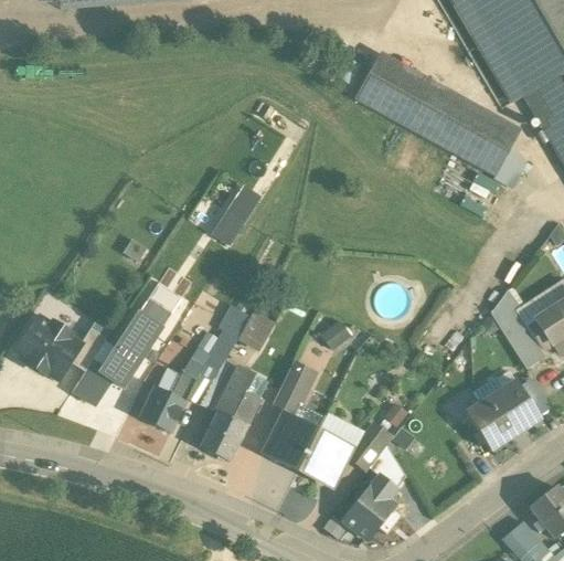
[(451,0),(512,102),(523,95),(563,71),(563,0),(451,0)]
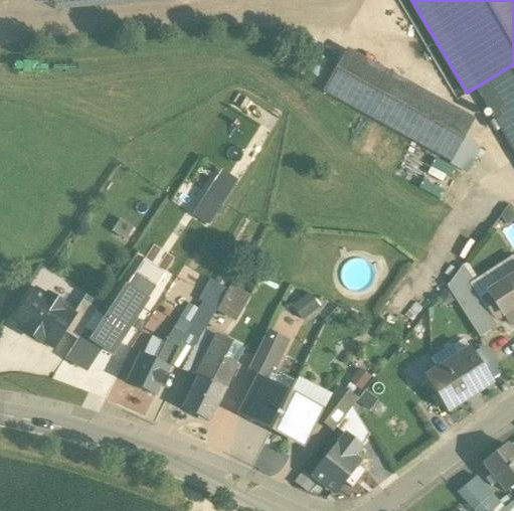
[(467,131),(340,61),(324,91),(451,160),(458,147),(467,131)]
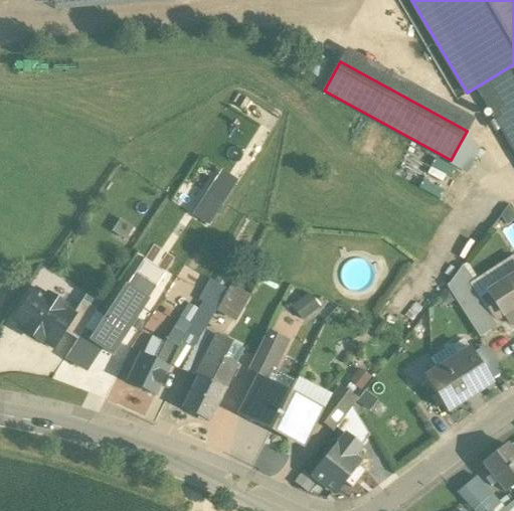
[(513,64),(477,87),(513,148),(513,64)]
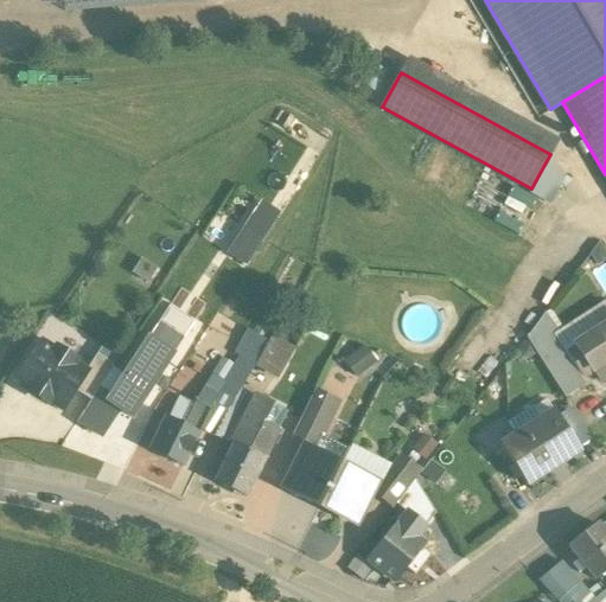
[(557,184),(540,173),(531,189),(549,198),(557,184)]
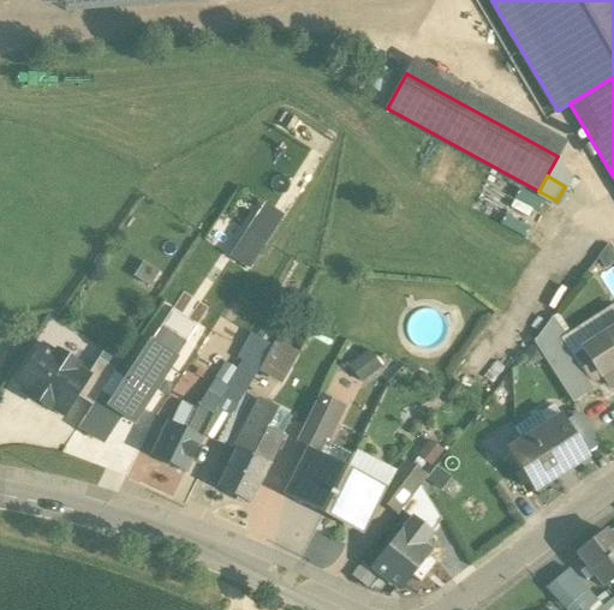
[(254,261),(287,205),(266,192),(231,247),(254,261)]
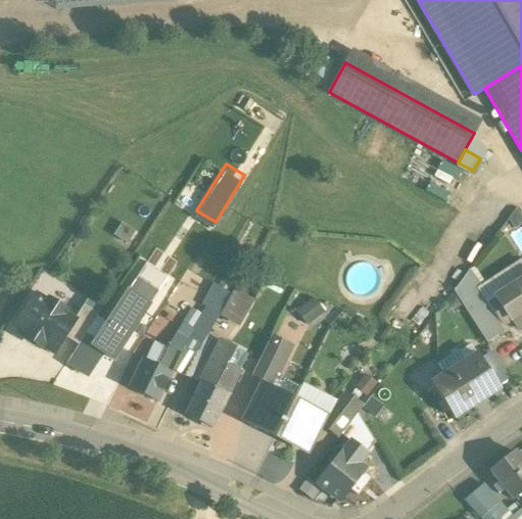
[(503,330),(476,288),(480,286),(469,269),(454,289),(487,340),(503,330)]
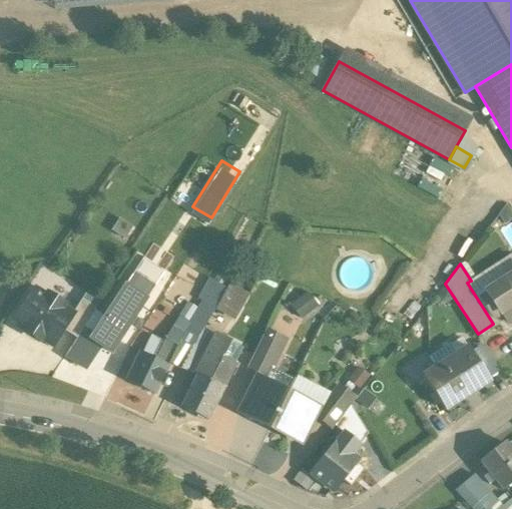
[(511,273),(481,293),(495,314),(502,310),(511,303),(511,273)]
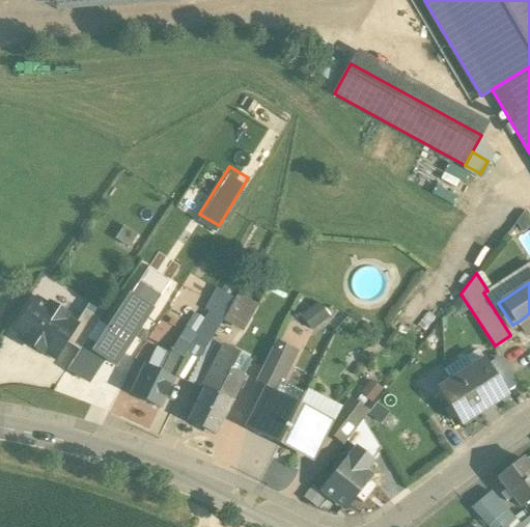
[(130,290),(96,342),(91,350),(105,358),(116,366),(155,307),(130,290)]
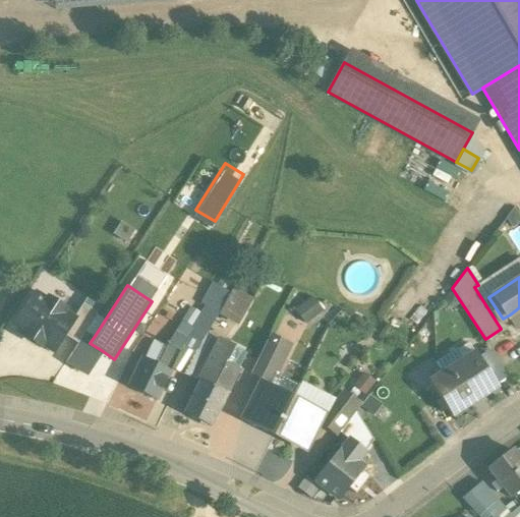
[(297,301),(309,317),(327,303),(315,287),(297,301)]
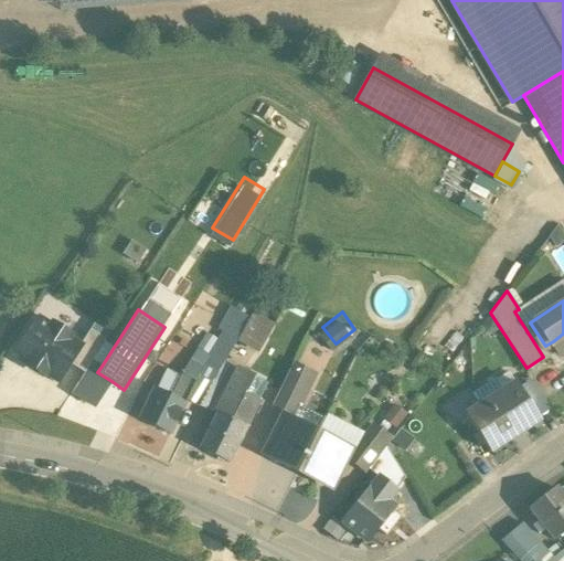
[(51,325),(39,316),(17,350),(30,359),(28,362),(43,372),(45,369),(60,378),(71,361),(81,345),(80,343),(68,336),(71,332),(54,321),(51,325)]
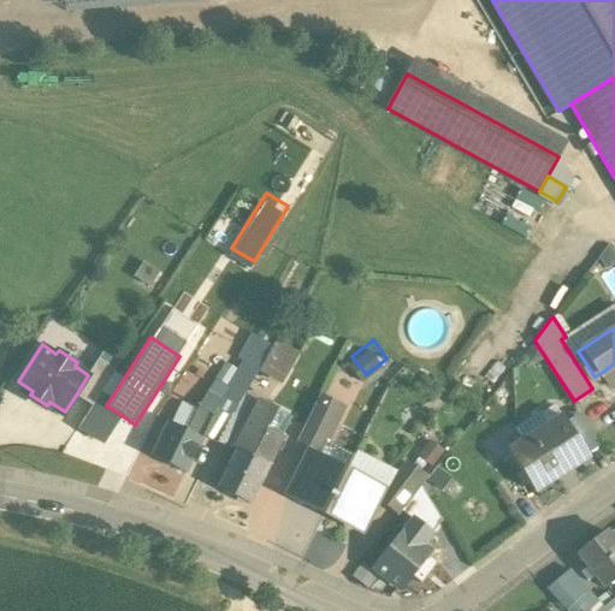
[(285,361),(271,386),(294,398),(313,365),(291,351),(285,361)]
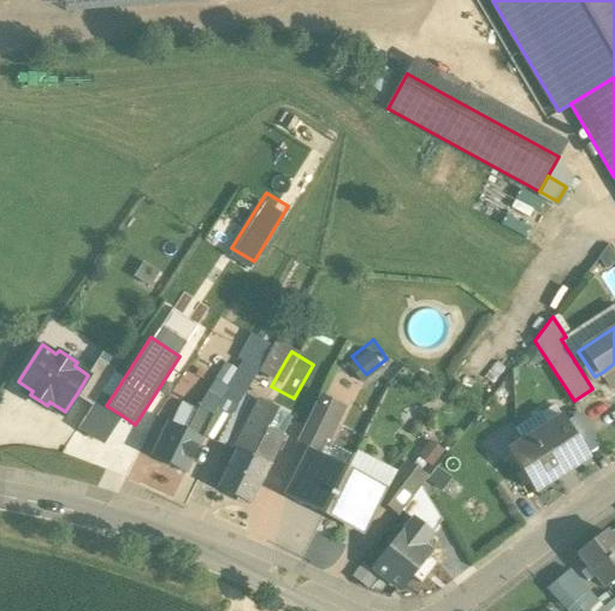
[(117,367),(99,356),(87,374),(88,375),(77,393),(93,403),(101,390),(117,367)]
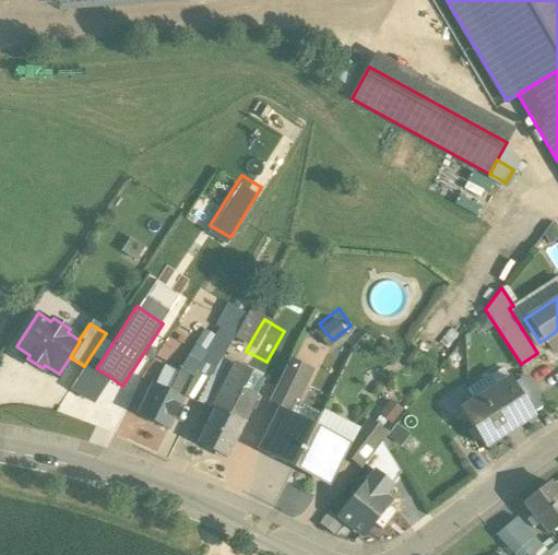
[(235,335),(220,327),(206,350),(222,357),(235,335)]
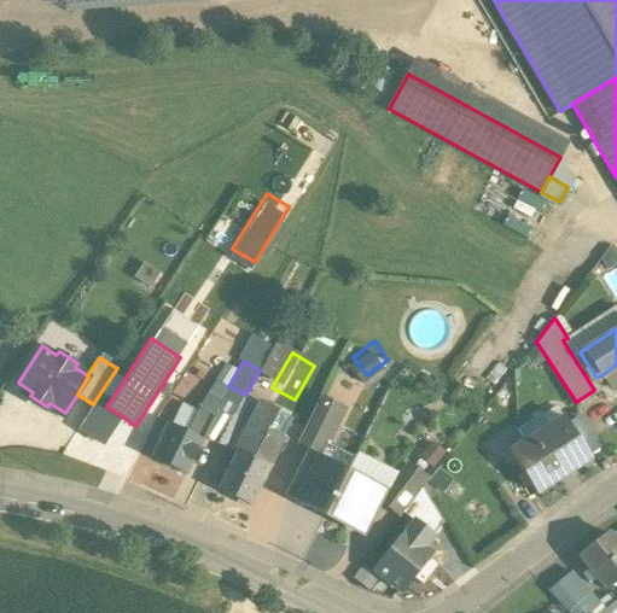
[(616,365),(605,373),(613,385),(616,386),(616,365)]
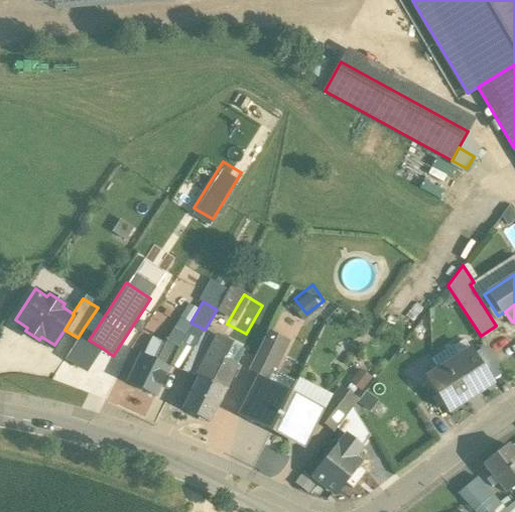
[(205,330),(190,323),(184,332),(187,334),(199,340),(205,330)]
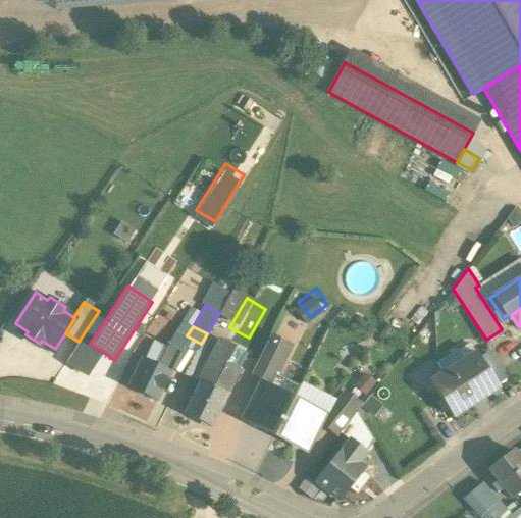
[(86,330),(79,342),(66,361),(89,374),(103,352),(90,344),(95,337),(86,330)]
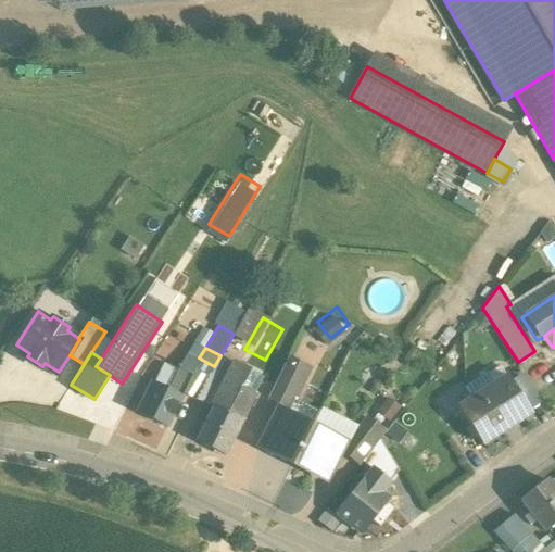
[(199,358),(188,352),(179,366),(193,374),(202,360),(199,358)]
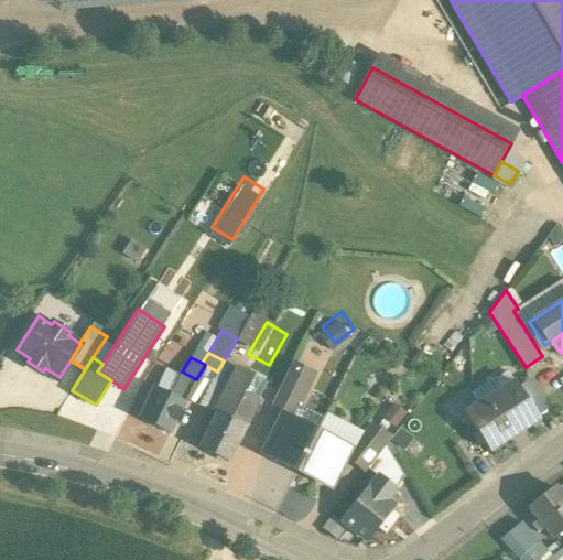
[(292,362),(272,400),(294,411),(313,373),(292,362)]
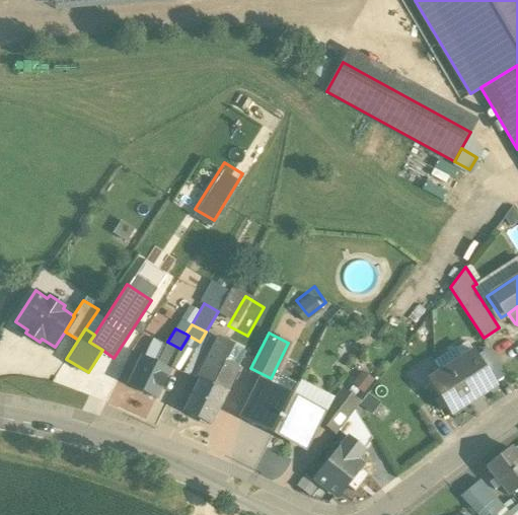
[(189,336),(180,349),(172,365),(182,370),(200,342),(189,336)]
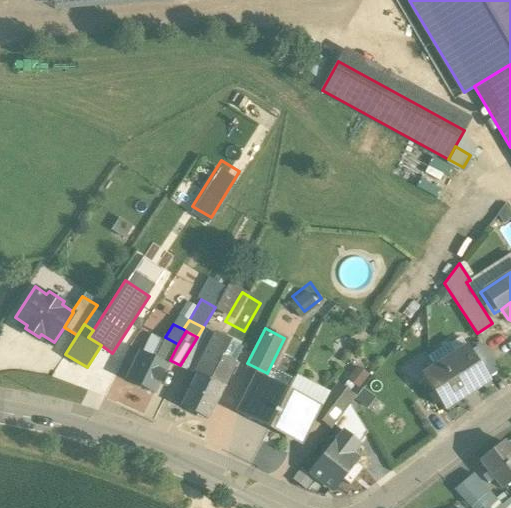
[(155,357),(141,349),(127,377),(154,391),(170,360),(178,344),(165,337),(155,357)]
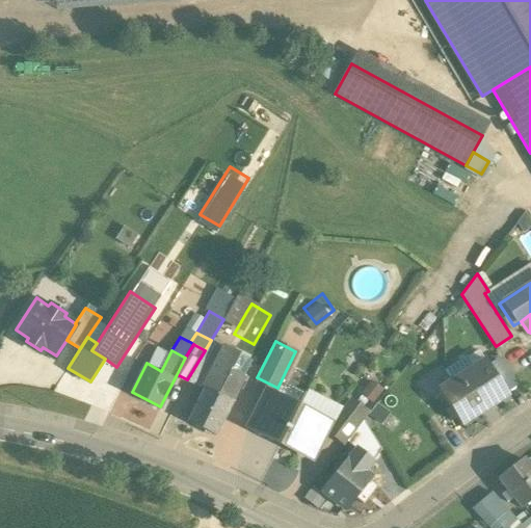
[(234,350),(223,369),(229,371),(242,378),(251,360),(234,350)]
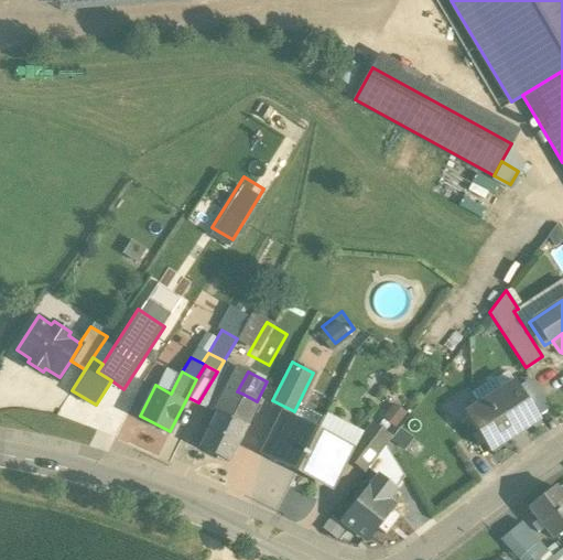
[(516,379),(466,411),(490,448),(539,417),(516,379)]
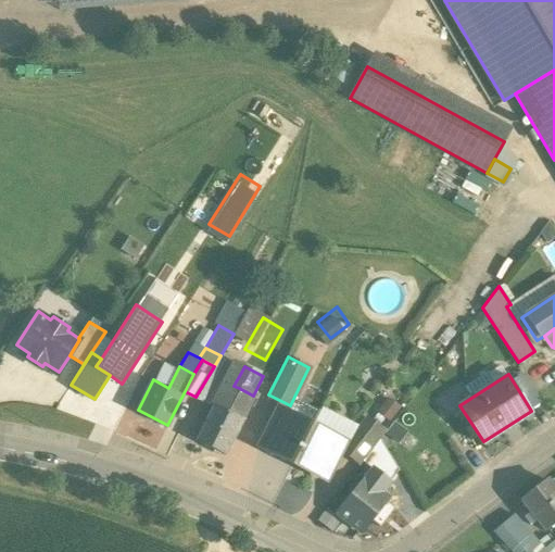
[(228,411),(215,404),(197,439),(225,453),(242,418),(241,417),(253,396),(239,388),(228,411)]
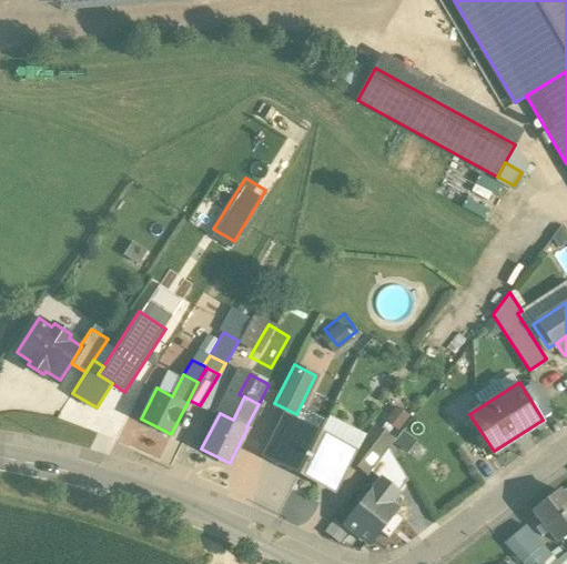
[(304,424),(285,415),(266,453),(301,470),(316,437),(301,430),(304,424)]
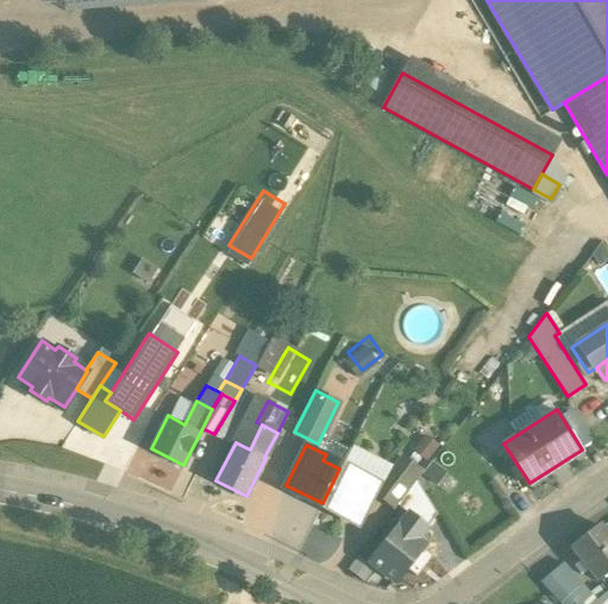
[(427,464),(442,474),(453,460),(439,450),(427,464)]
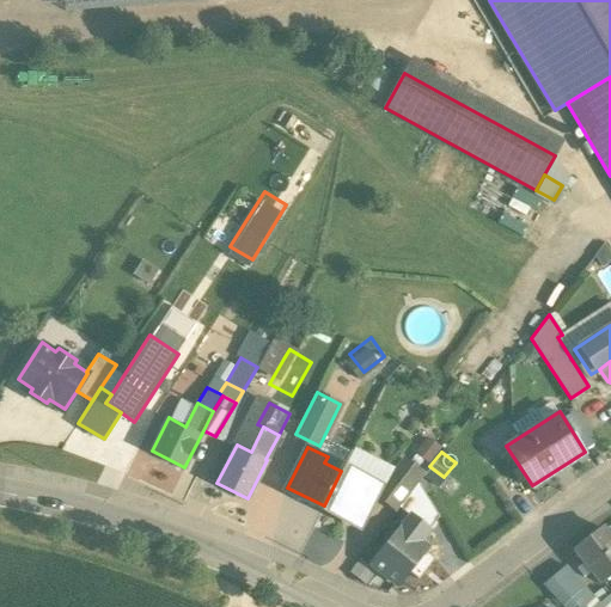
[(405,458),(383,486),(388,489),(383,495),(398,507),(425,473),(405,458)]
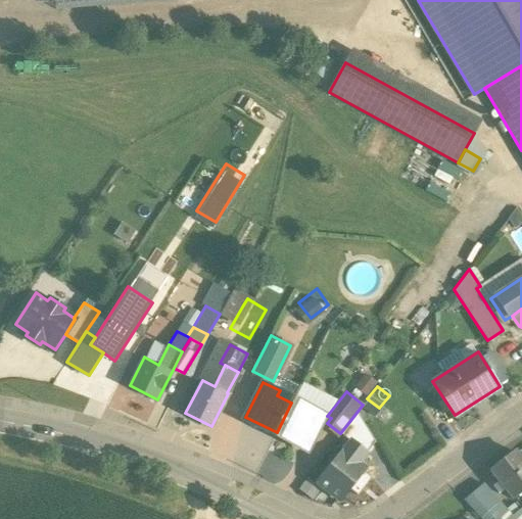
[(305,410),(291,403),(277,432),(307,447),(325,413),(307,404),(305,410)]
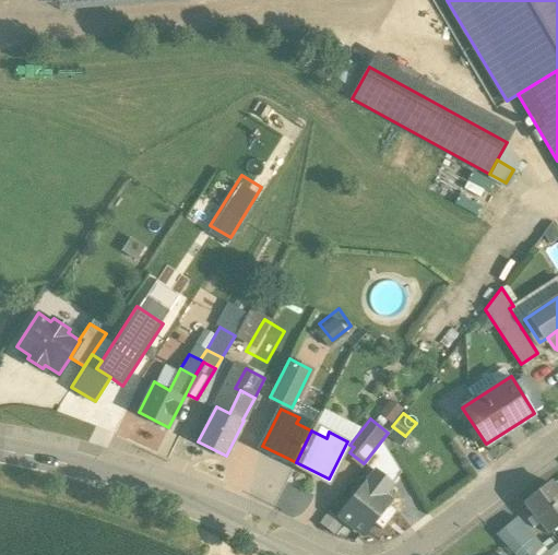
[(376,470),(341,515),(364,532),(374,520),(383,528),(398,509),(389,502),(391,500),(383,494),(392,483),(376,470)]
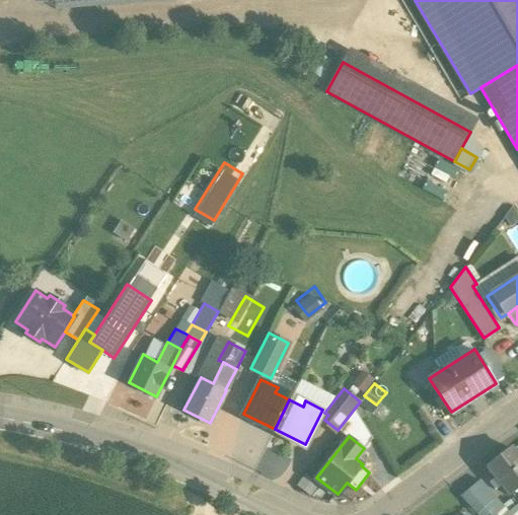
[(517,454),(511,446),(487,464),(509,492),(517,485),(517,454)]
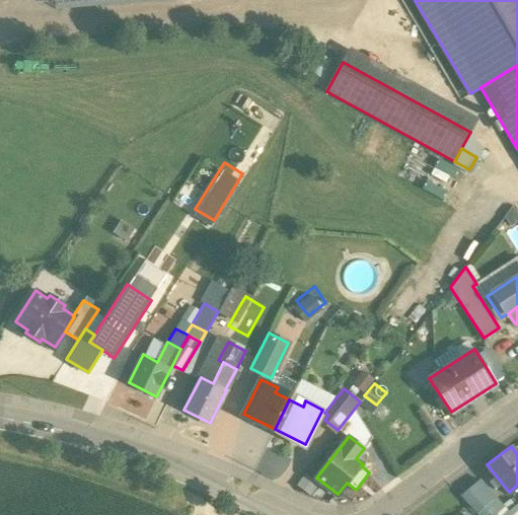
[(486,484),(466,500),(477,512),(478,512),(495,496),(486,484)]
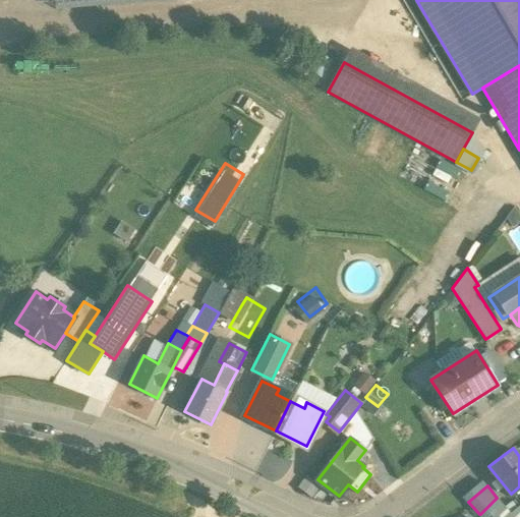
[(497,498),(480,514),(482,516),(489,516),(497,511),(503,505),(497,498)]
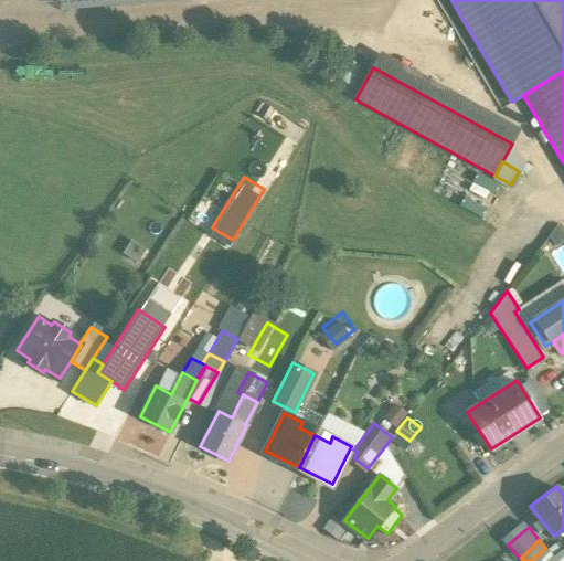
[(563,547),(552,557),(556,560),(563,560),(563,547)]
